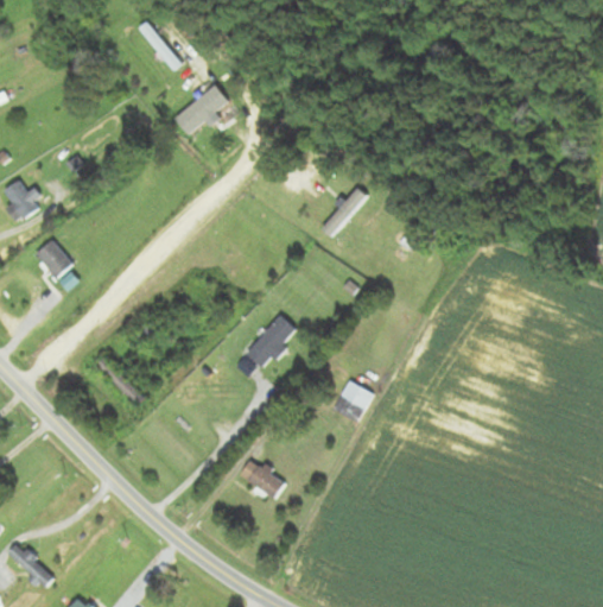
[(137,29),(175,69),(183,62),(145,21),(137,29)]
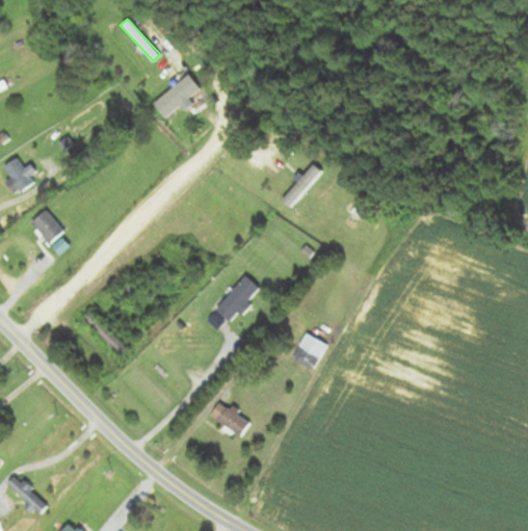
[(31,163),(23,167),(17,157),(3,165),(10,178),(5,180),(11,192),(40,177),(31,163)]
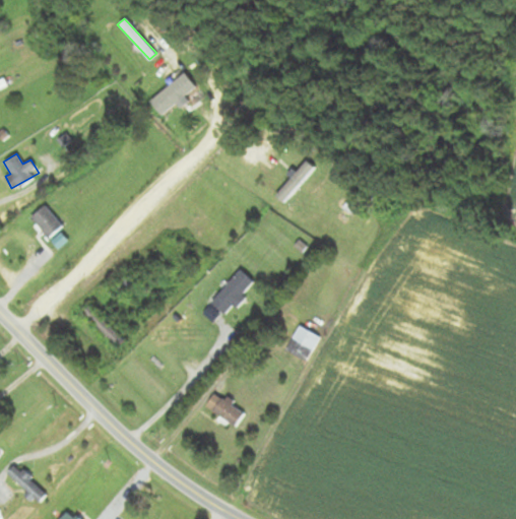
[(276,195),(286,202),(310,167),(303,161),(292,178),(285,174),(278,184),(282,187),(276,195)]
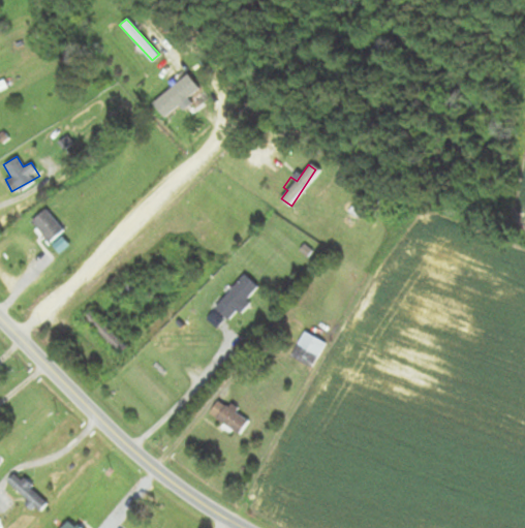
[(48,242),(62,229),(44,208),(30,220),(48,242)]
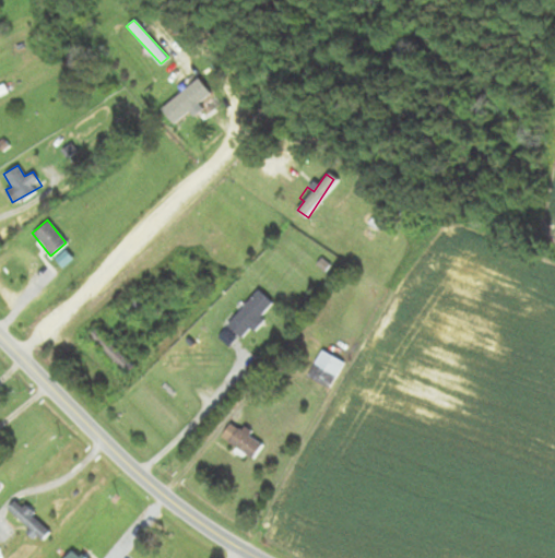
[(272,304),(258,291),(225,323),(238,337),(272,304)]
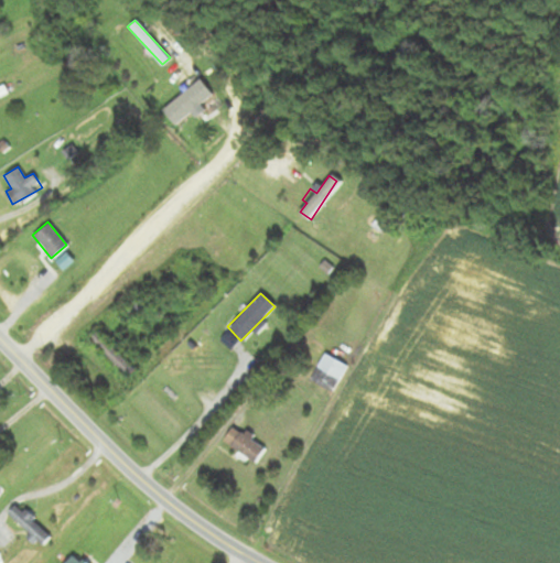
[(330,391),(344,365),(323,353),(308,379),(330,391)]
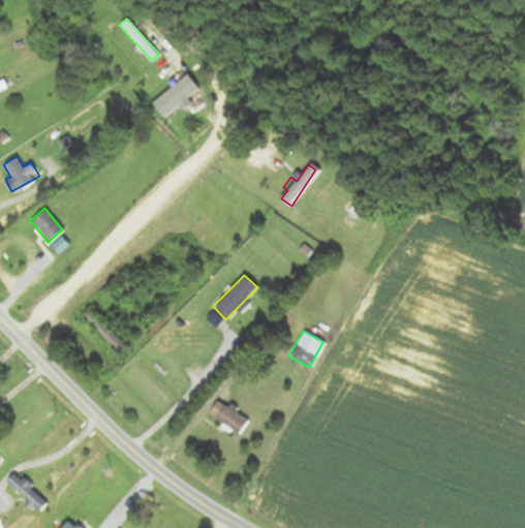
[(247,421),(216,400),(207,413),(238,434),(247,421)]
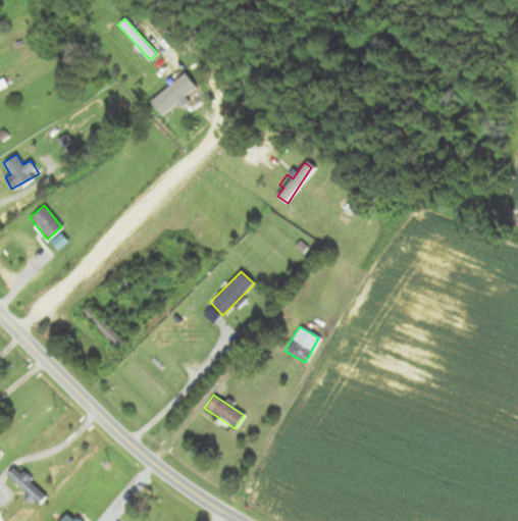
[(6,474),(37,504),(45,497),(14,466),(6,474)]
